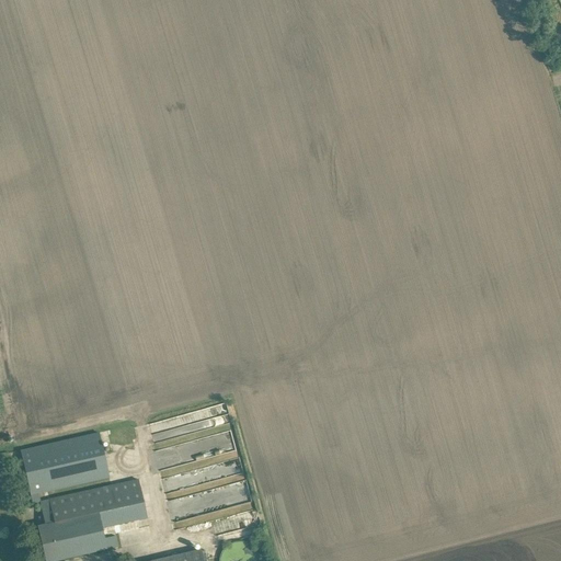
[(38,526),(46,560),(56,560),(60,560),(111,549),(109,538),(106,528),(147,518),(138,479),(54,497),(53,492),(110,478),(100,432),(21,449),(33,503),(41,502),(46,524),(38,526)]
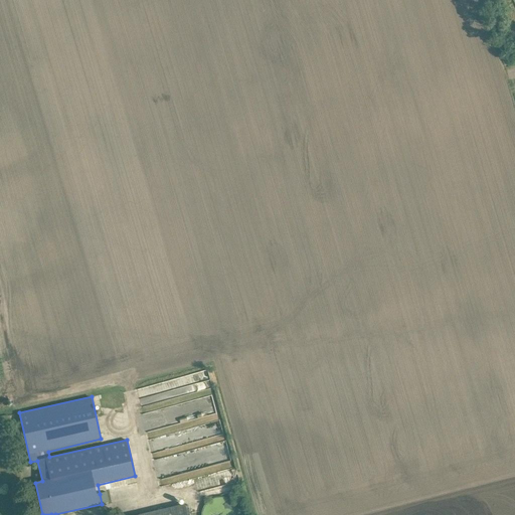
[(159,484),(225,470),(220,443),(172,454),(163,409),(144,413),(146,424),(151,423),(152,430),(148,431),(159,484)]
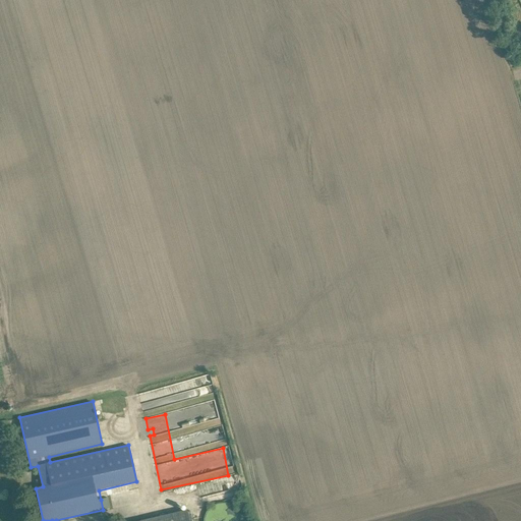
[(107,498),(101,500),(103,510),(109,508),(107,498)]
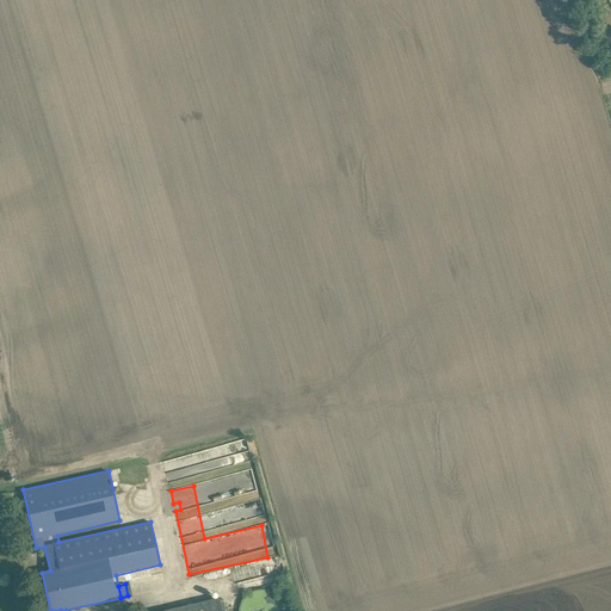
[(170,610),(223,610),(221,599),(170,610)]
